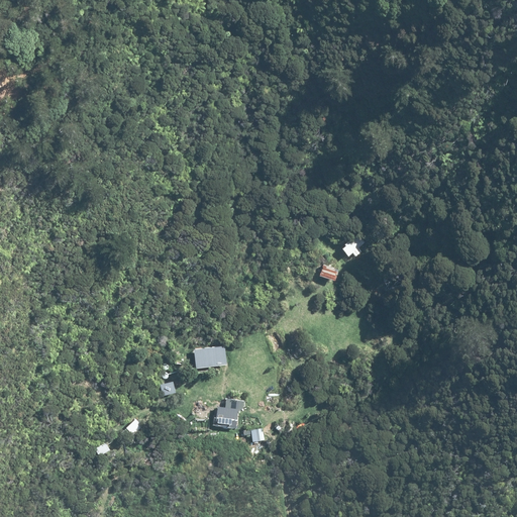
[(345,243),(342,246),(348,253),(353,250),(356,253),(362,249),(358,246),(363,242),(355,233),(344,242),(345,243)]
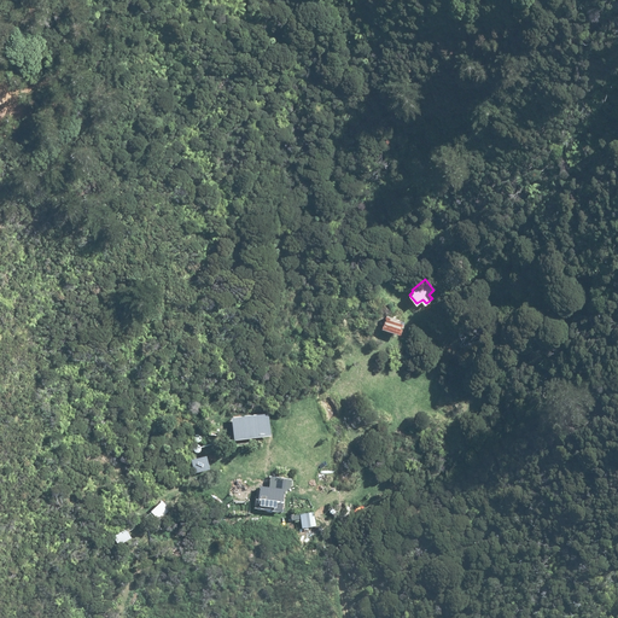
[(385,315),(382,327),(402,332),(404,320),(385,315)]
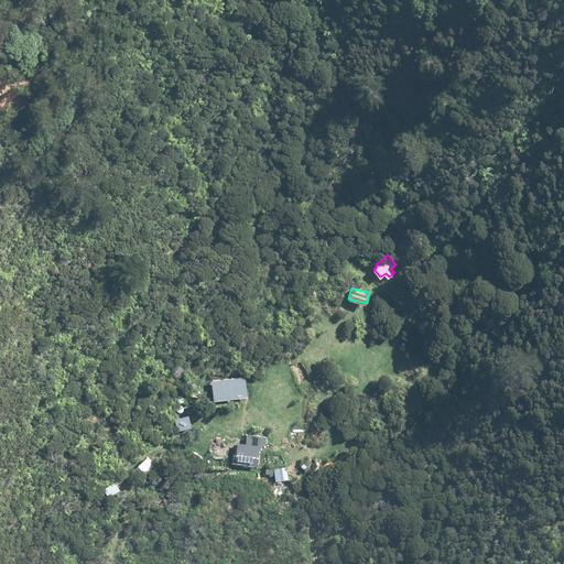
[(212,380),(214,400),(248,396),(245,375),(212,380)]
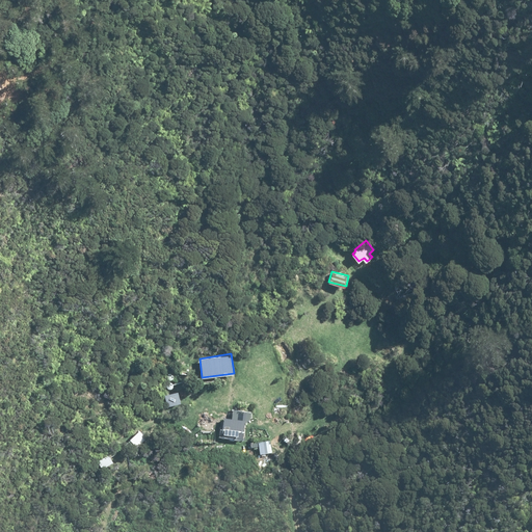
[(179,391),(165,394),(168,405),(181,402),(179,391)]
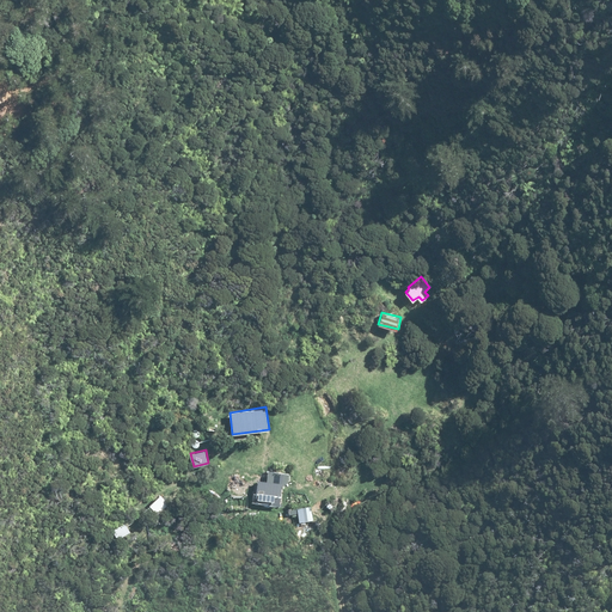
[(258,478),(255,501),(279,505),(282,483),(288,483),(289,472),(268,470),(267,479),(258,478)]
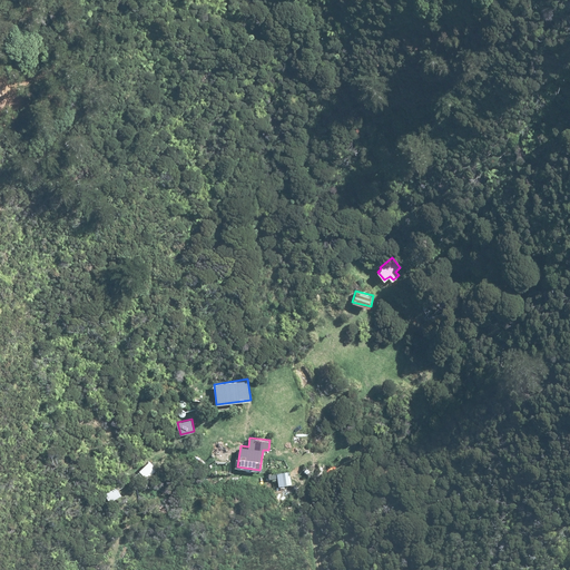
[(157,469),(149,461),(135,473),(143,482),(157,469)]
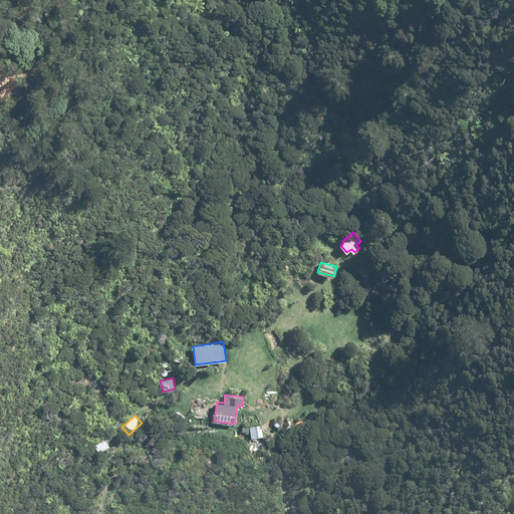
[(104,438),(94,444),(98,451),(108,445),(104,438)]
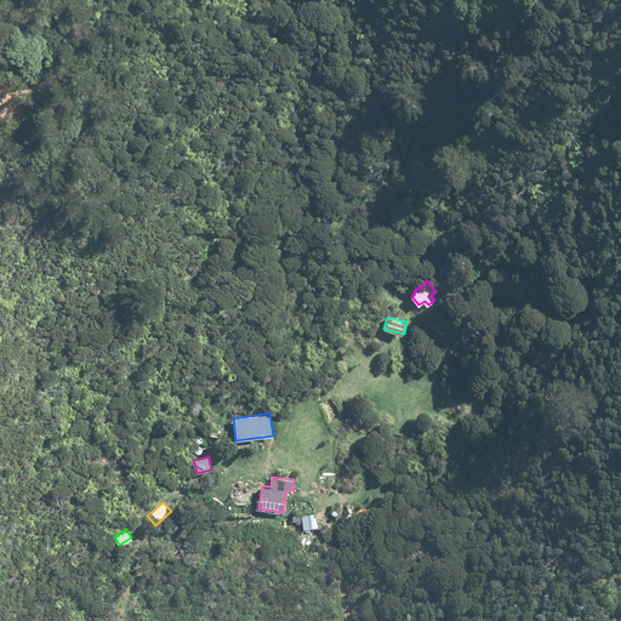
All buildings are outlined.
